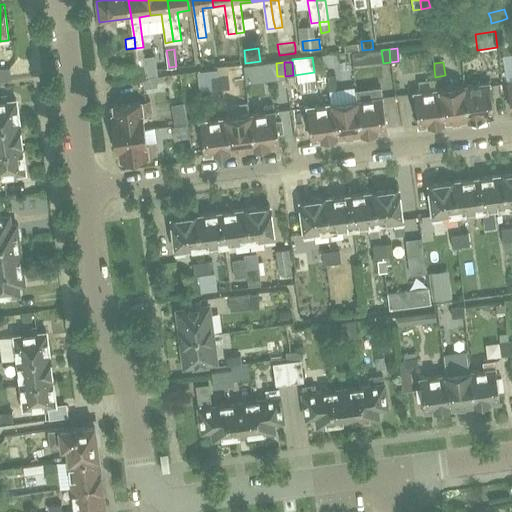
[(145,63),(137,64),(139,77),(147,76),(146,69),(145,63)]
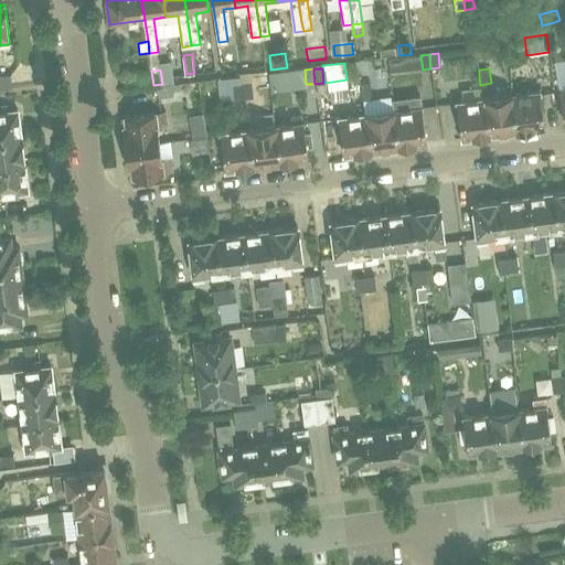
[(0,87),(16,86),(13,73),(0,74),(0,87)]
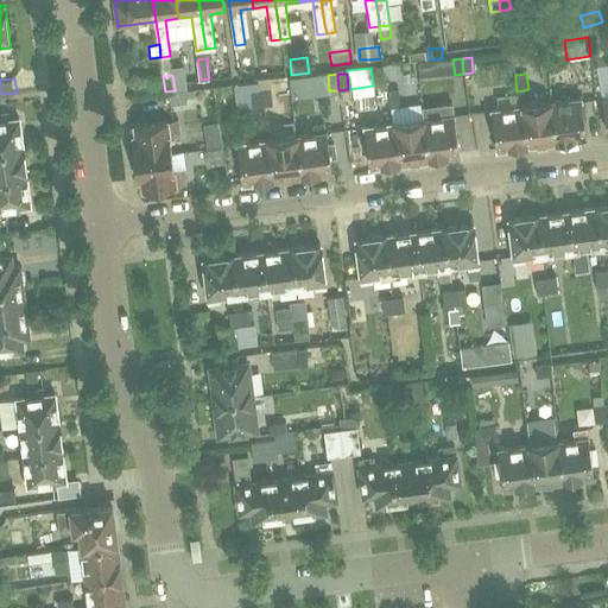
[(271,88),(261,89),(263,105),(272,103),(271,88)]
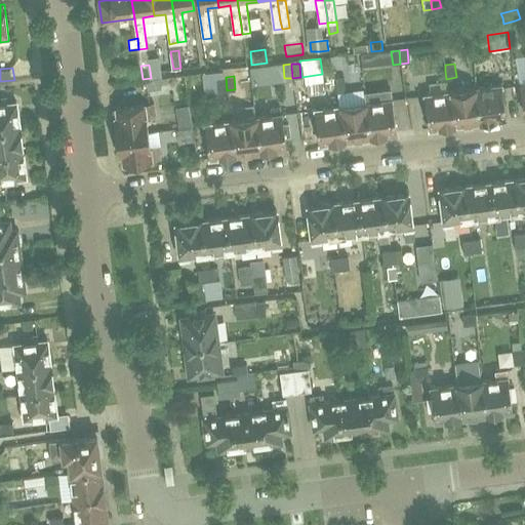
[(344,76),(334,77),(336,91),(342,90),(346,90),(345,83),(344,76)]
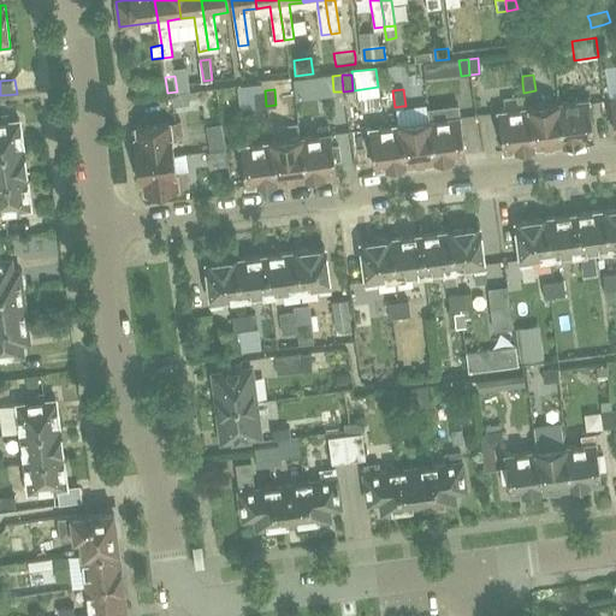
[(265,90),(262,90),(255,92),(258,107),(266,106),(265,90)]
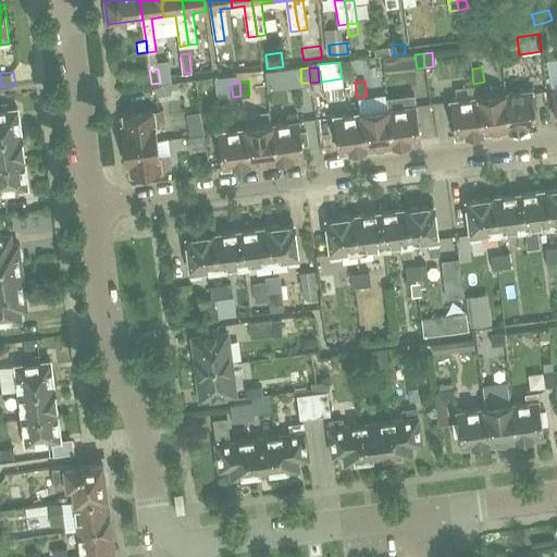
[(171,94),(170,83),(155,84),(156,95),(171,94)]
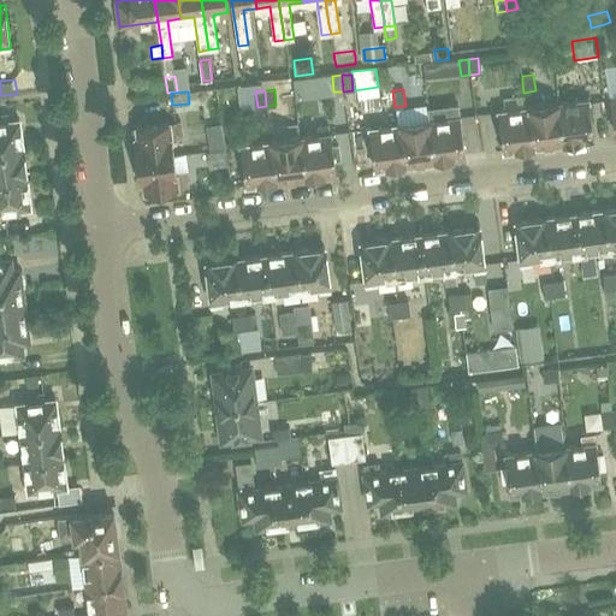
[(564,142),(594,138),(588,99),(558,102),(564,142)]
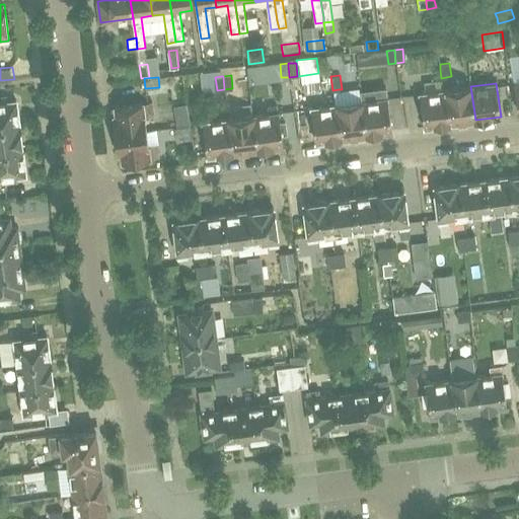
[(450,124),(475,120),(470,86),(445,89),(450,124)]
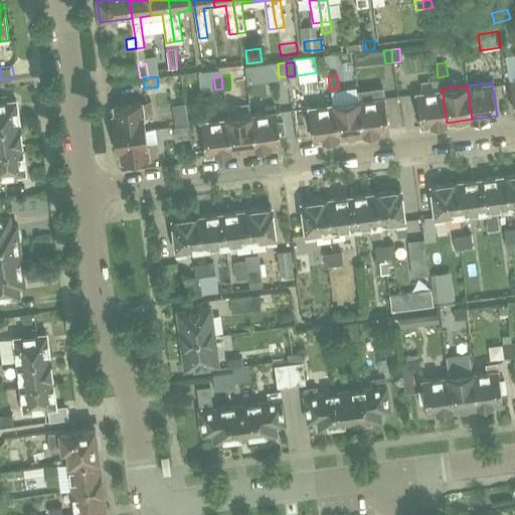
[(364,133),(389,130),(383,87),(358,90),(359,100),(364,133)]
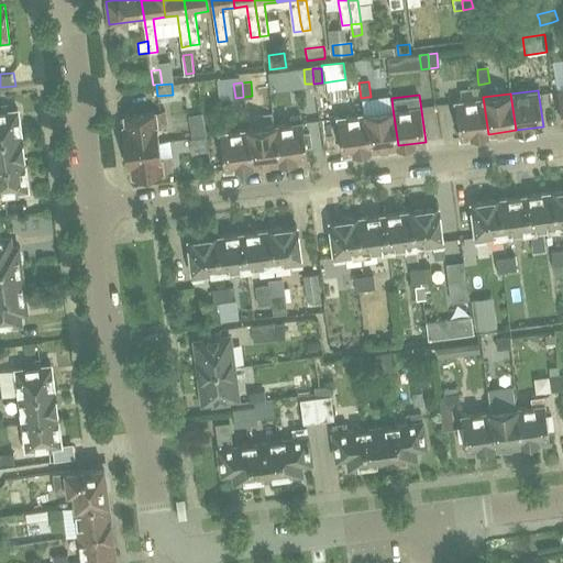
[(461,138),(488,134),(483,97),(455,101),(461,138)]
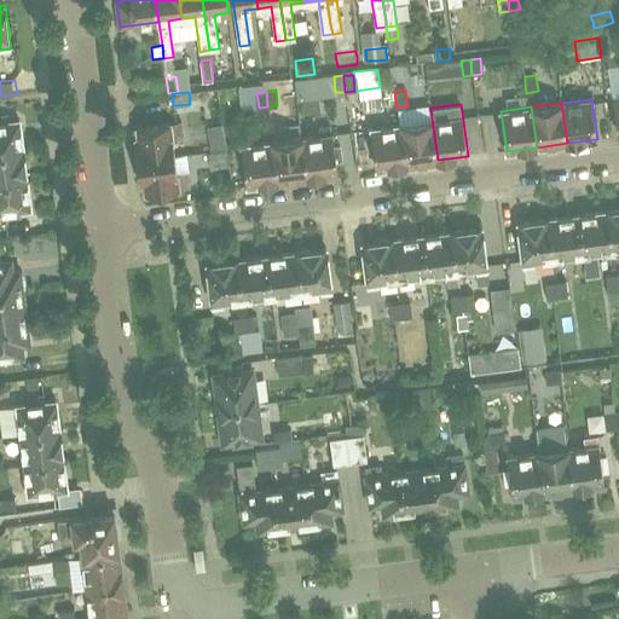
[(19,119),(9,121),(7,115),(0,115),(0,151),(23,149),(19,119)]
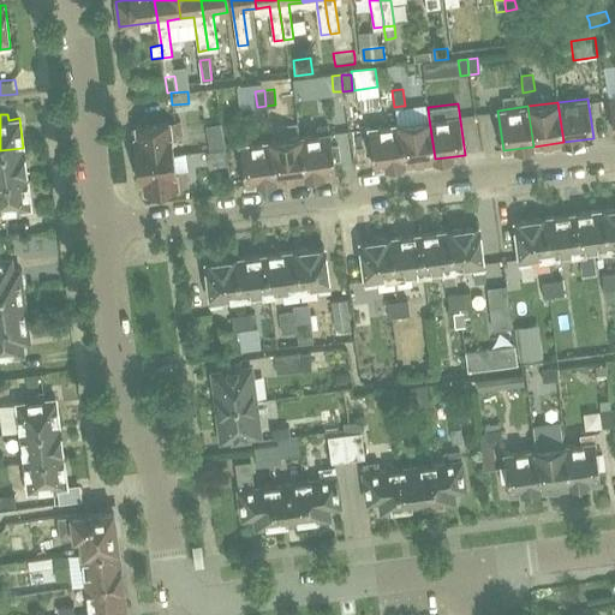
[(405,163),(435,159),(429,119),(399,123),(405,163)]
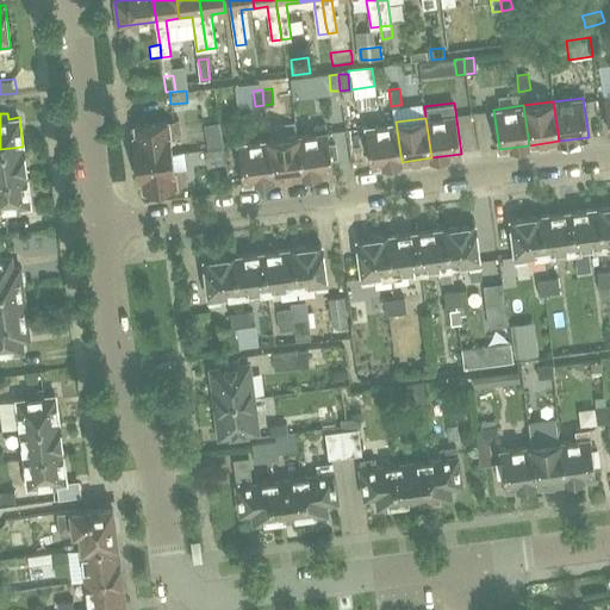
[(135,159),(173,154),(170,137),(178,136),(175,119),(135,125),(136,136),(132,136),(135,159)]
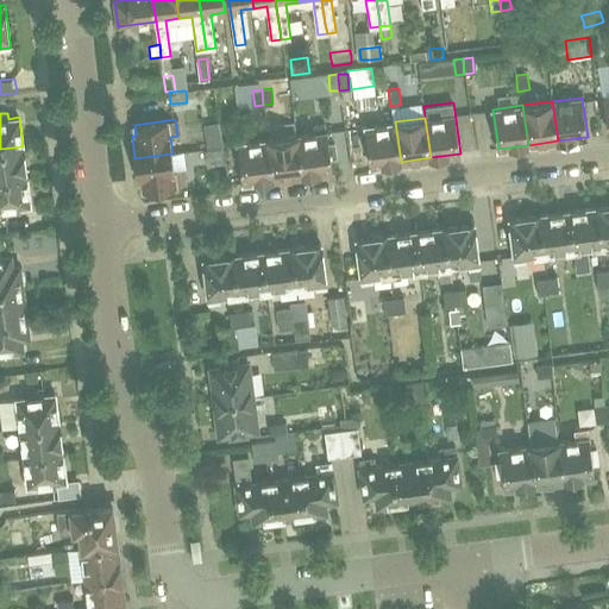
[(371,165),(401,162),(395,121),(365,126),(371,165)]
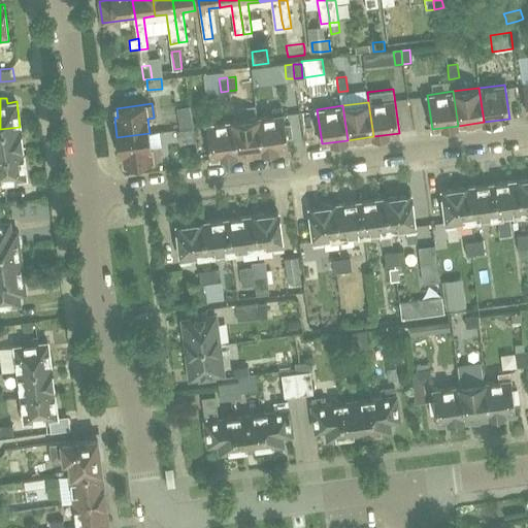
[(189,107),(176,109),(179,129),(192,127),(189,107)]
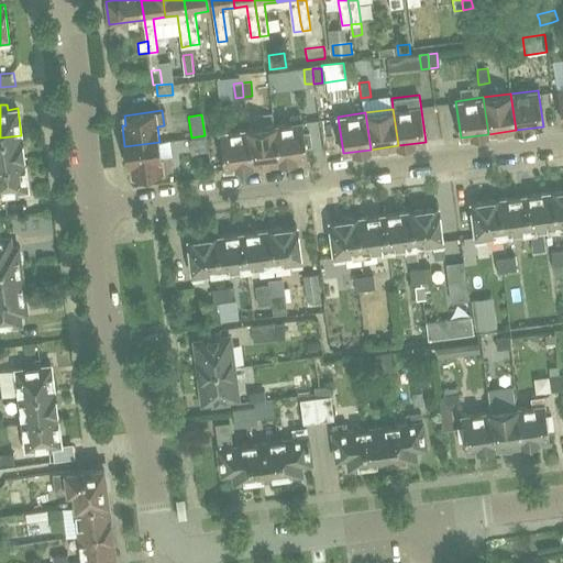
[(308,157),(306,145),(311,145),(309,132),(305,133),(302,121),(277,124),(282,161),(308,157)]
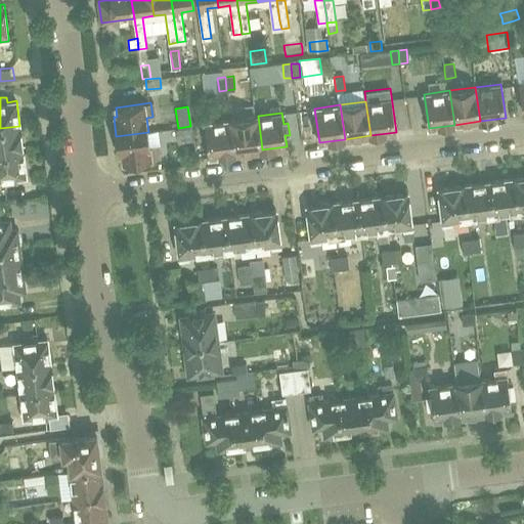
[(236,154),(262,149),(258,116),(231,119),(236,154)]
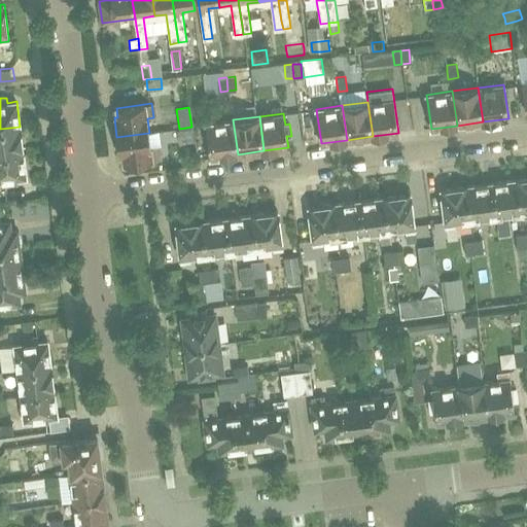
[(211,157),(238,154),(233,119),(206,124),(211,157)]
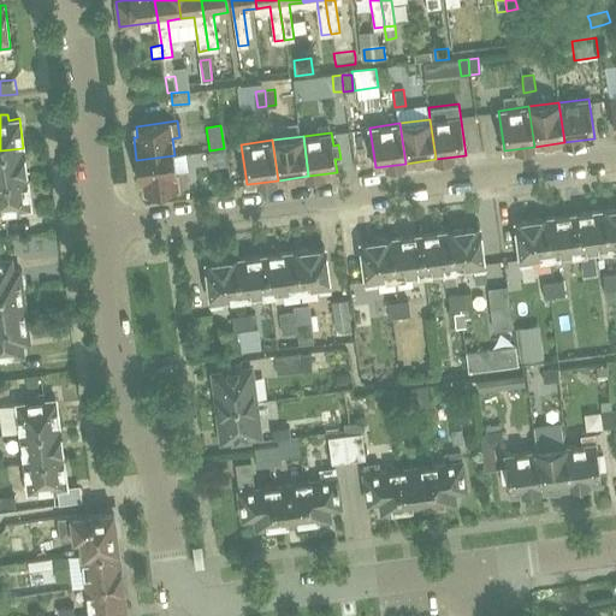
[(0,179),(27,176),(23,148),(0,150),(0,179)]
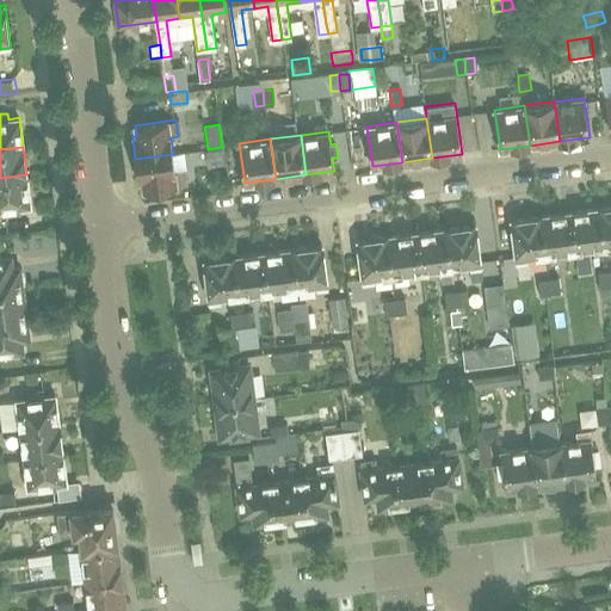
[(222,149),(209,150),(213,179),(227,177),(222,149)]
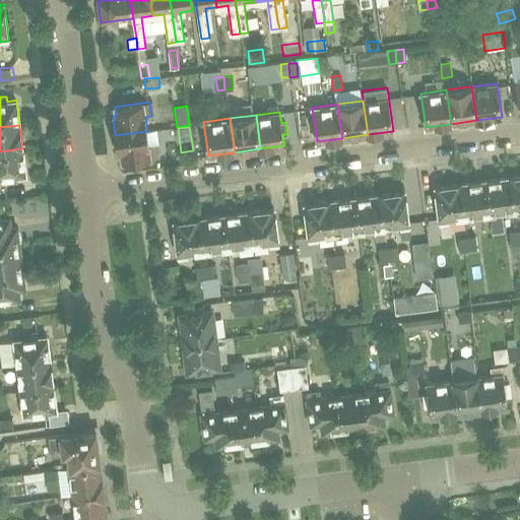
[(121,153),(122,161),(156,157),(154,143),(149,144),(147,131),(115,135),(118,153),(121,153)]
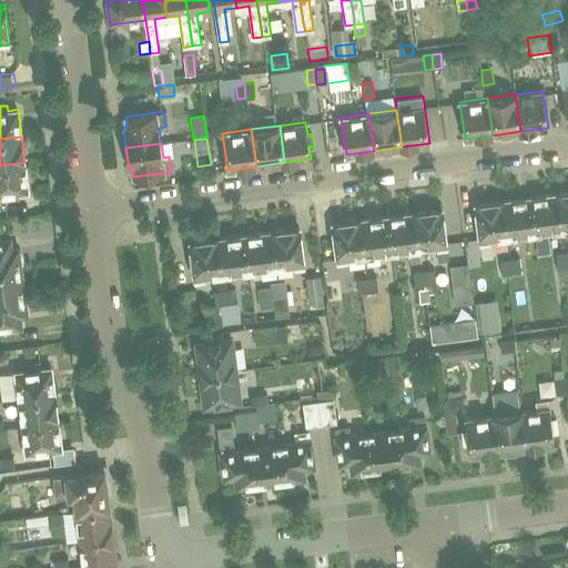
[(3,200),(19,198),(18,192),(28,191),(24,162),(0,165),(0,193),(2,194),(3,200)]
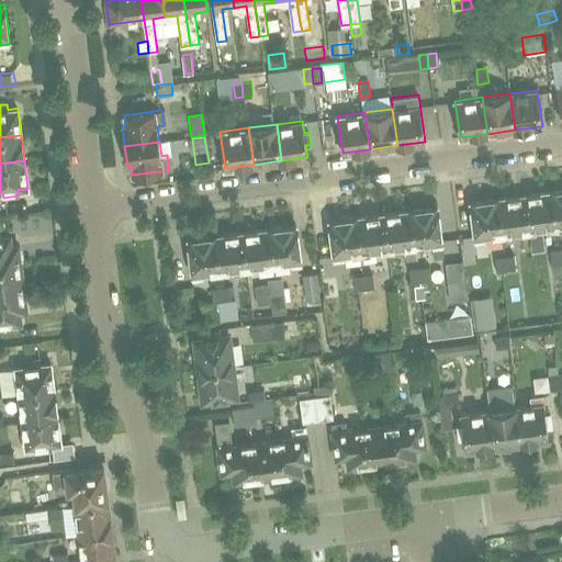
[(561,189),(552,191),(557,226),(561,225),(561,189)]
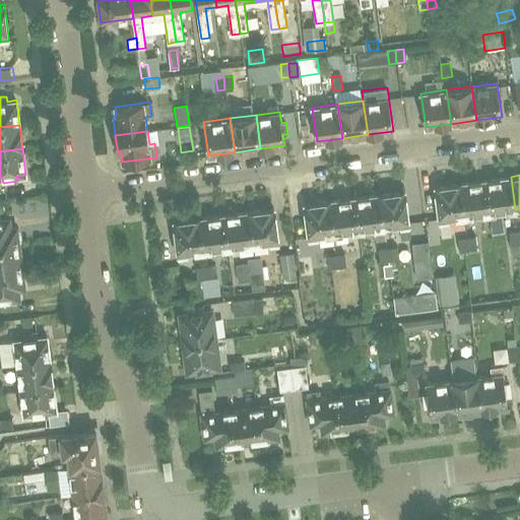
[(490,212),(515,209),(511,177),(485,180),(490,212)]
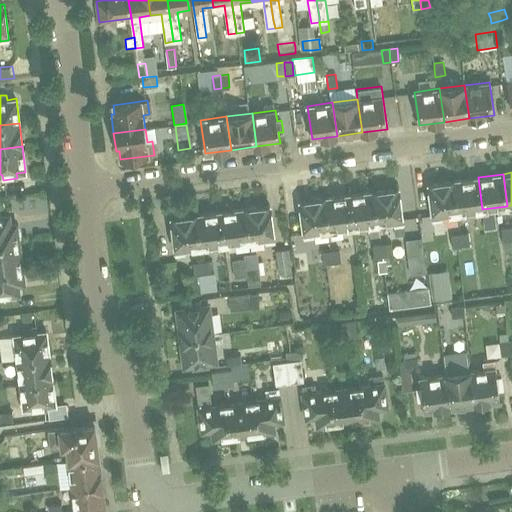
[(458,213),(482,209),(478,177),(454,180),(458,213)]
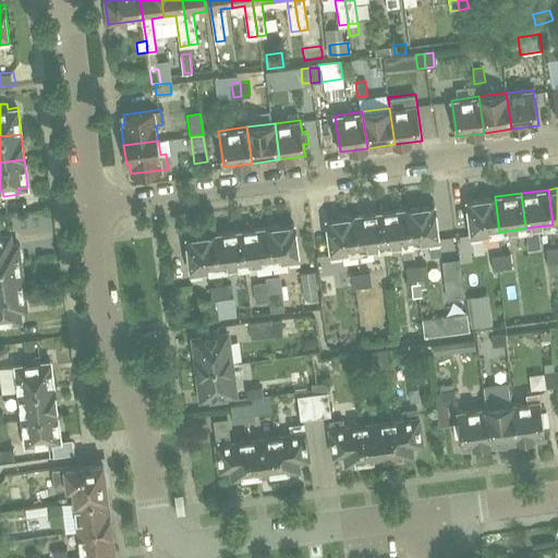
[(482,234),(499,232),(495,196),(468,201),(472,235),(473,240),(482,239),(482,234)]
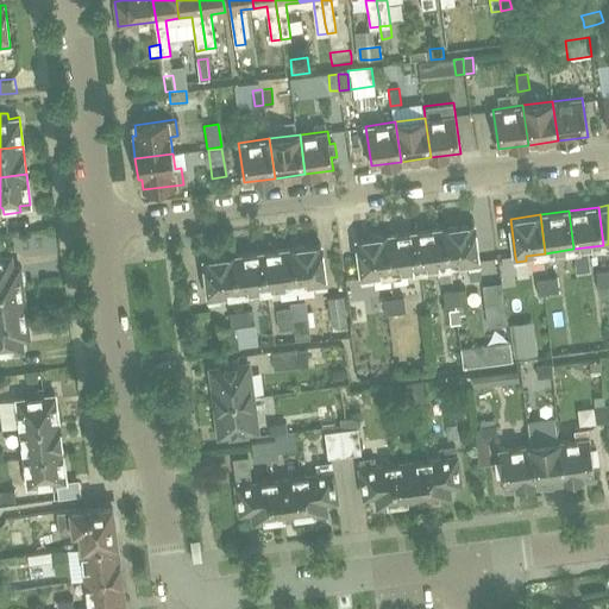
[(445,227),(450,265),(469,263),(470,269),(479,267),(479,262),(475,224),(445,227)]
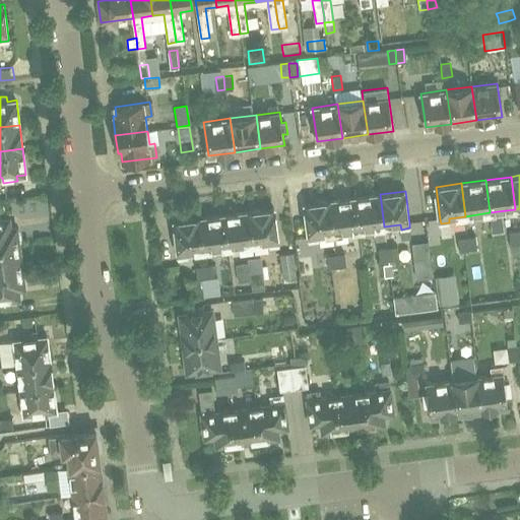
[(386,239),(384,226),(380,194),(355,197),(360,230),(374,229),(376,241),(386,239)]
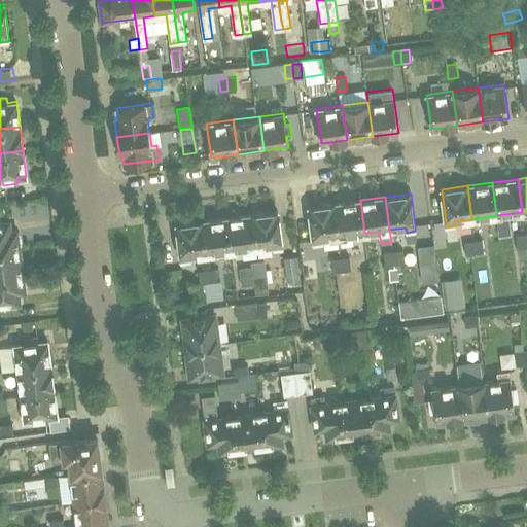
[(339,237),(364,233),(360,200),(335,203),(339,237)]
